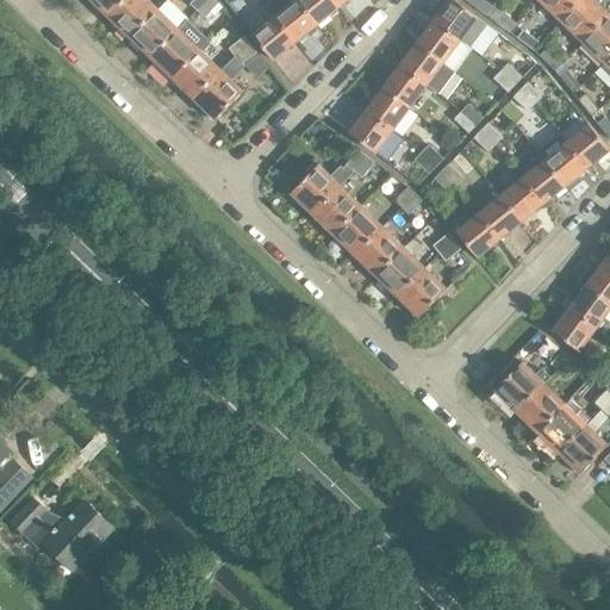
[(89,0),(88,1),(97,10),(99,7),(110,18),(126,0),(89,0)]
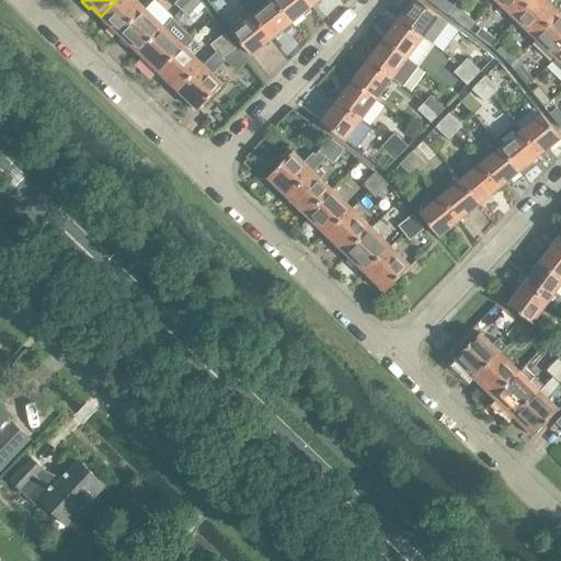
[(136,0),(116,0),(101,16),(111,25),(110,27),(117,35),(119,33),(122,35),(146,9),(136,0)]
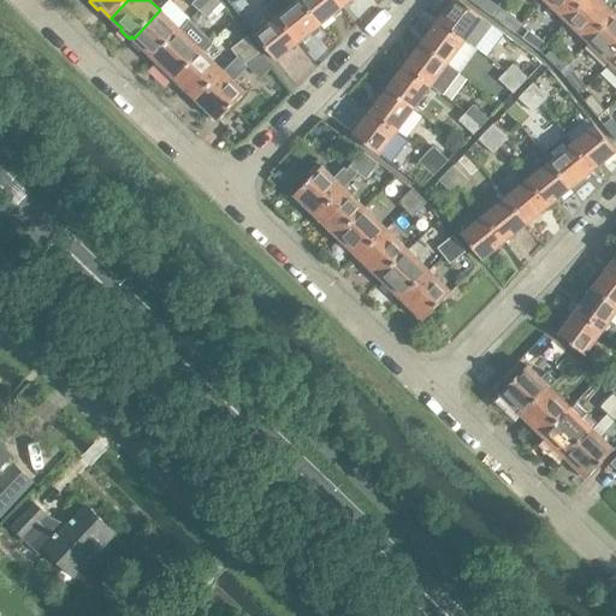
[(212,0),(197,0),(193,5),(201,12),(212,0)]
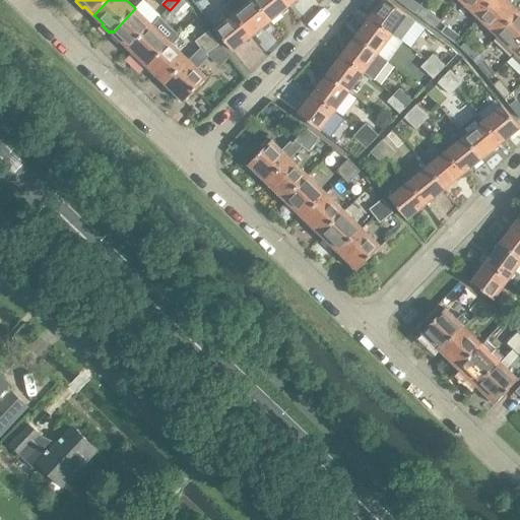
[(188,4),(183,0),(179,0),(170,10),(176,16),(188,4)]
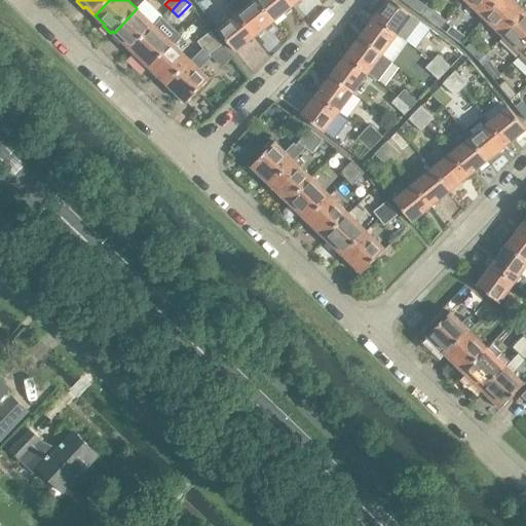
[(236,0),(230,6),(237,15),(255,37),(274,22),(256,0),(236,0)]
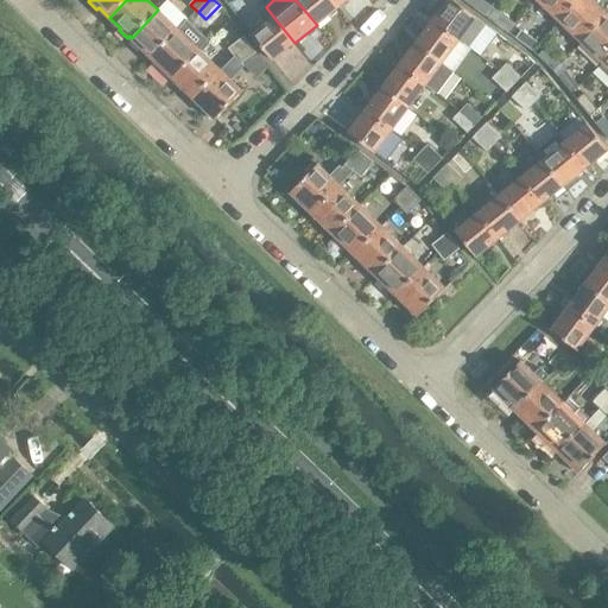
[(296,0),(317,25),(340,8),(333,0),(296,0)]
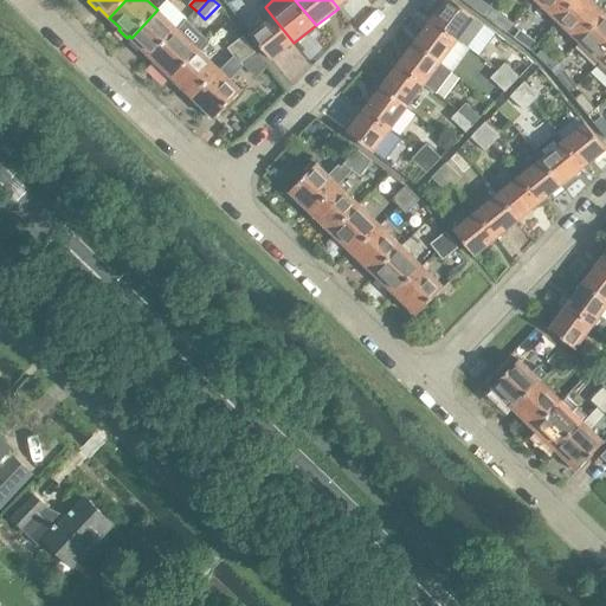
[(484,26),(450,0),(449,0),(433,21),(458,42),(468,49),(484,26)]
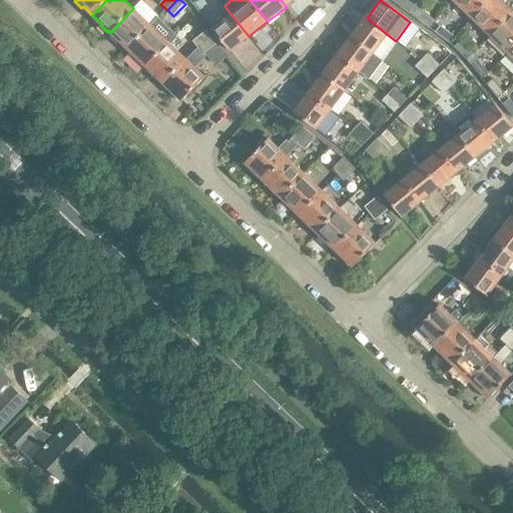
[(415,7),(405,0),(391,0),(410,13),(415,7)]
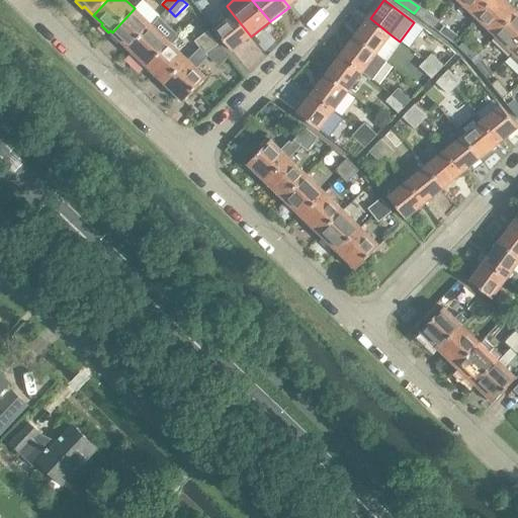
[(459,0),(458,1),(477,18),(494,0),(459,0)]
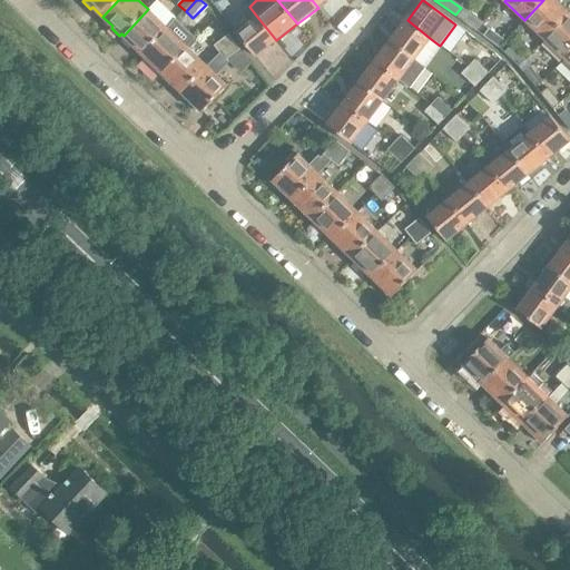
[(543,0),(524,20),(544,39),(569,12),(560,3),(562,2),(559,0),(543,0)]
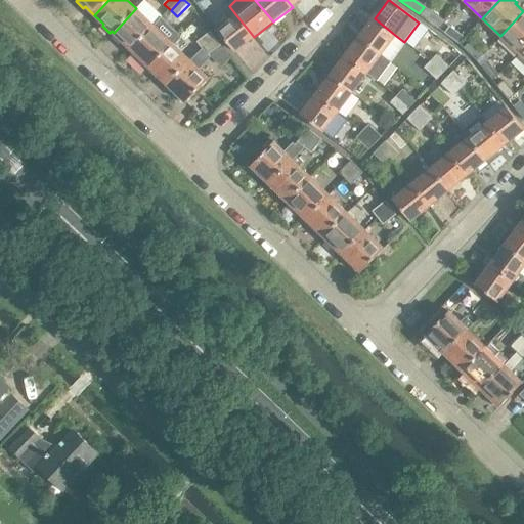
[(136,8),(114,33),(116,35),(114,38),(120,44),(122,42),(131,51),(155,27),(136,8)]
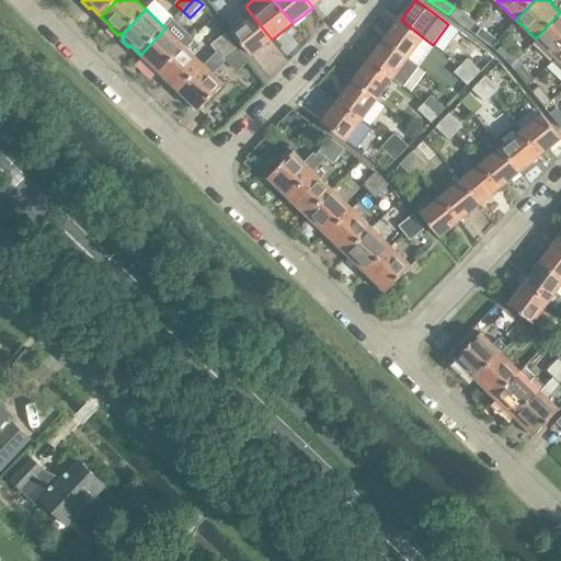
[(455,20),(470,31),(476,24),(460,12),(455,20)]
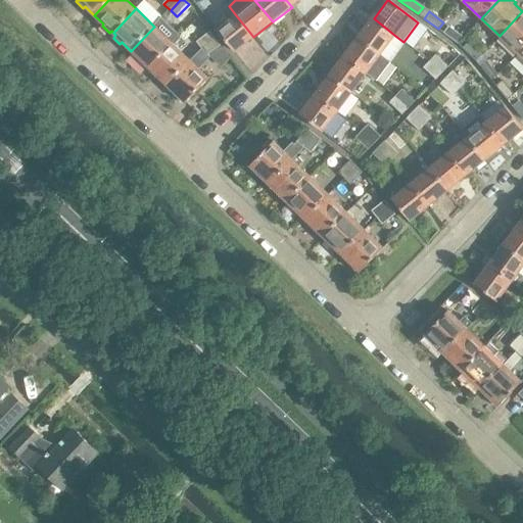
[(522,11),(500,36),(518,53),(522,47),(522,11)]
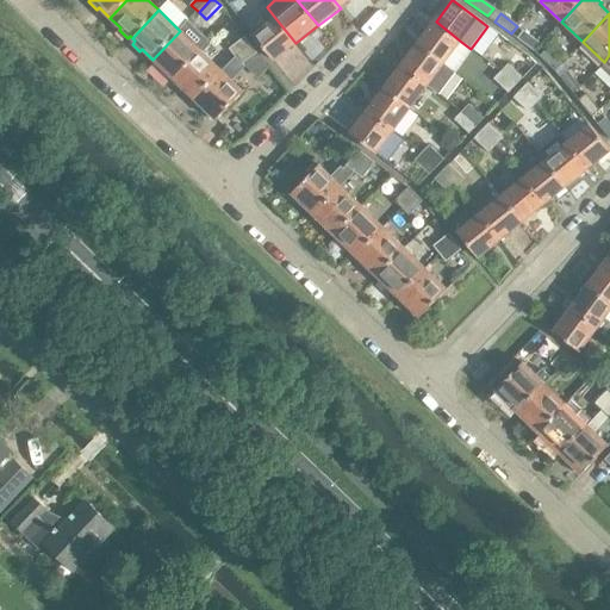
[(274,61),(296,43),(275,18),(254,36),(274,61)]
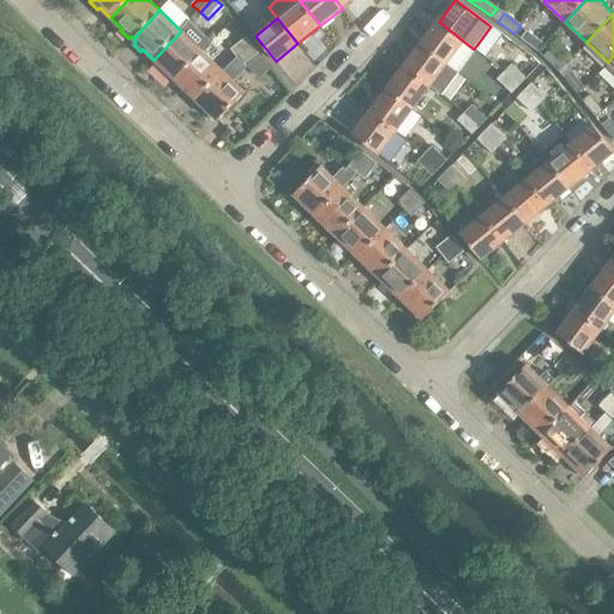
[(181,31),(154,60),(164,70),(163,72),(170,79),(173,78),(175,80),(203,52),(211,42),(190,22),(181,31)]
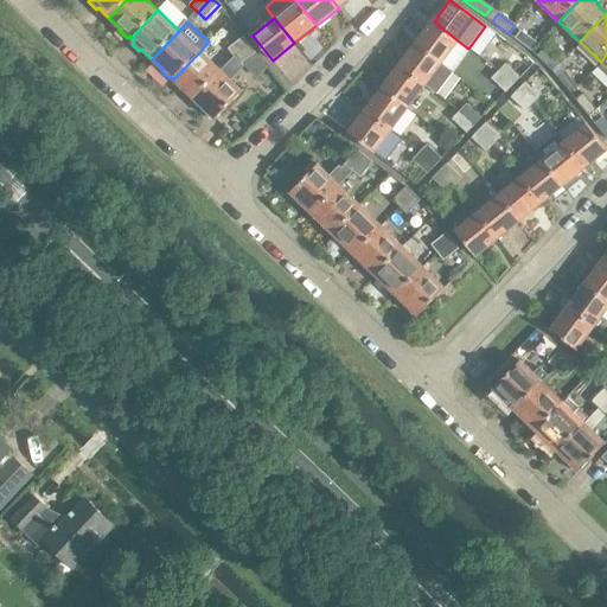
[(459,42),(434,21),(416,44),(442,63),(459,42)]
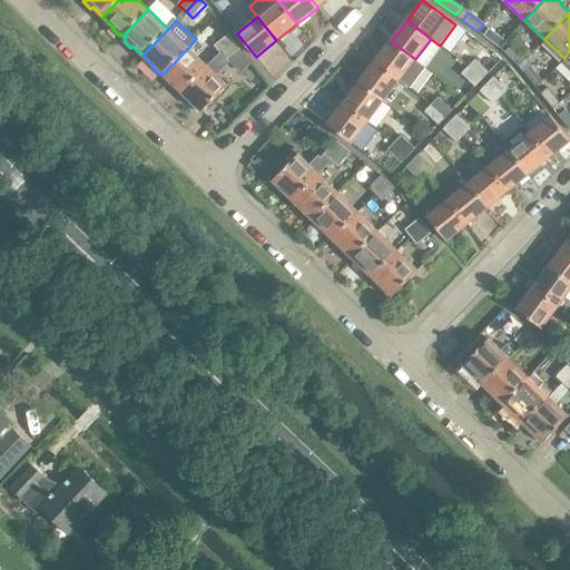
[(483,37),(500,48),(505,41),(489,29),(483,37)]
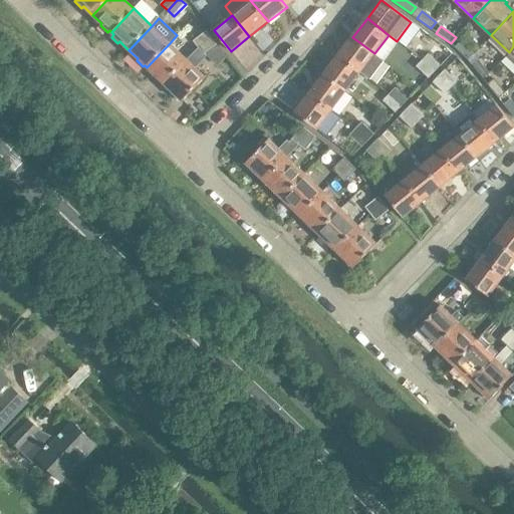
[(208,31),(194,41),(199,47),(200,48),(213,37),(208,31)]
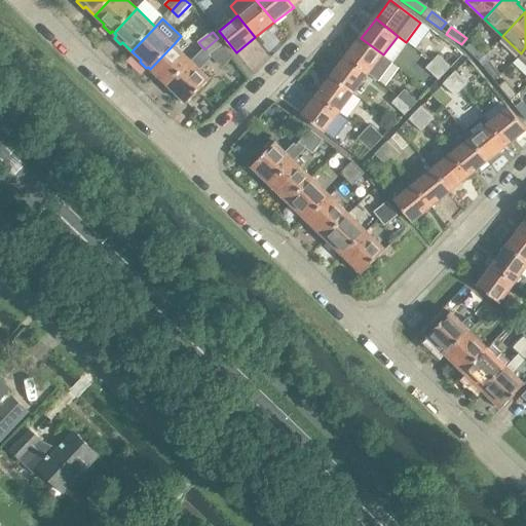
[(218,38),(204,49),(210,57),(223,45),(218,38)]
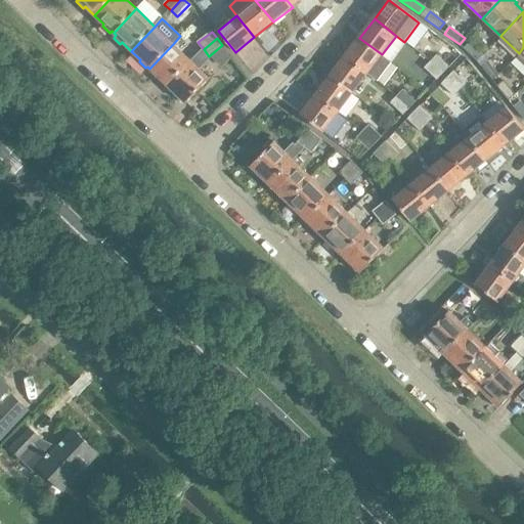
[(382,54),(359,38),(345,57),(367,74),(377,81),(391,61),(382,54)]
